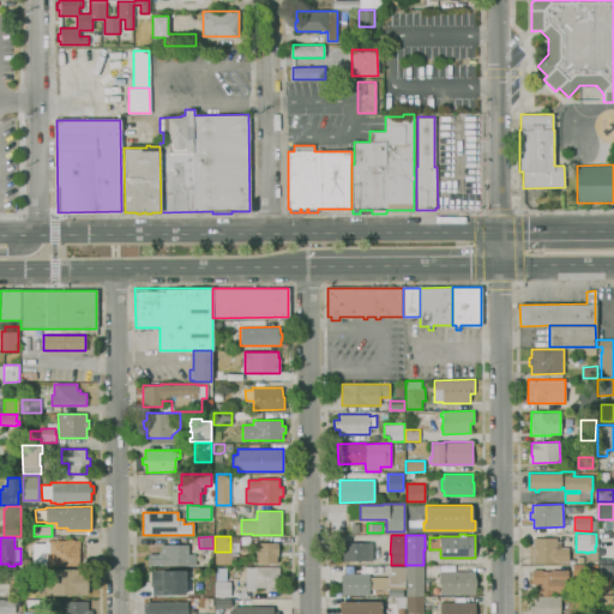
[(573,564),(569,564),(569,563),(533,563),(533,553),(531,553),(531,547),(533,547),(533,537),(557,537),(557,542),(561,542),(561,547),(569,547),(569,559),(575,559),(575,564),(573,564)]
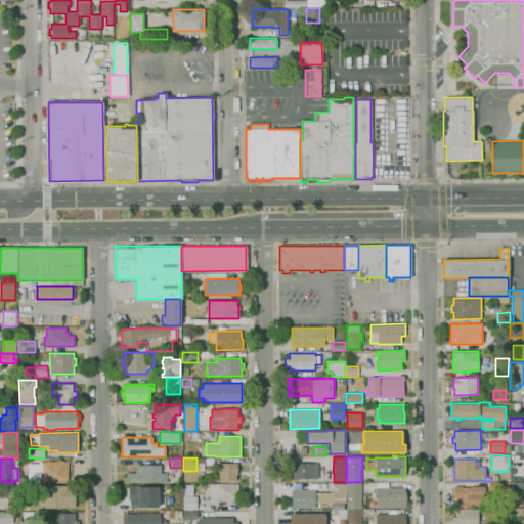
[(62,461),(69,461),(68,468),(68,483),(40,482),(28,482),(28,464),(39,464),(39,462),(41,462),(57,462),(58,460),(61,460),(62,461)]
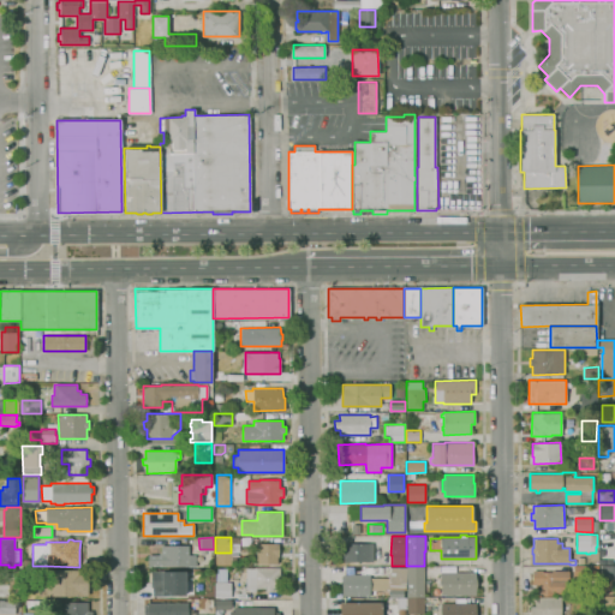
[(273,565),(270,565),(257,565),(257,563),(255,563),(255,562),(252,562),(252,557),(256,557),(256,543),(279,543),(279,556),(278,556),(278,563),(273,563),(273,565)]
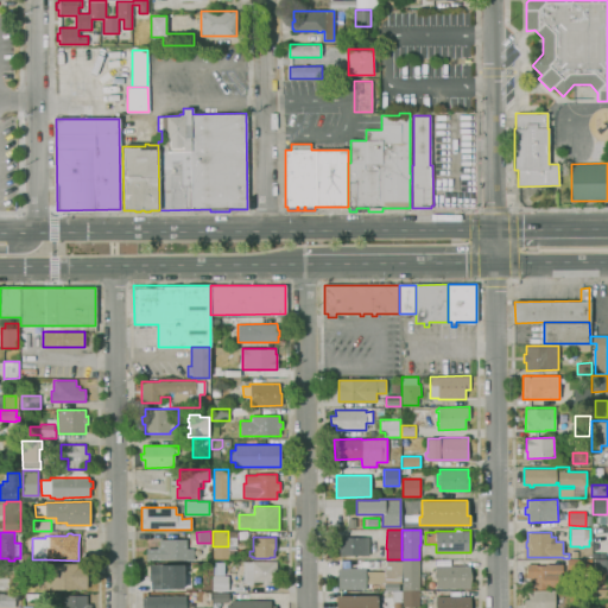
[(369,556),(341,556),(341,551),(339,551),(339,537),(369,537),(369,556)]
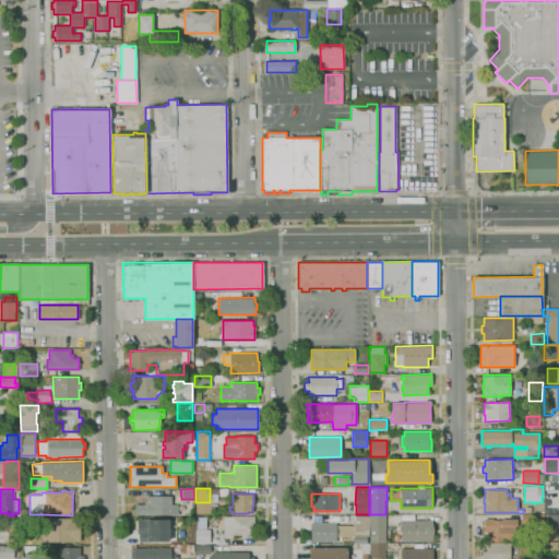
[(169,515),(169,514),(134,515),(134,504),(145,504),(145,501),(146,501),(145,496),(171,496),(171,504),(178,504),(178,511),(179,511),(179,515),(169,515)]
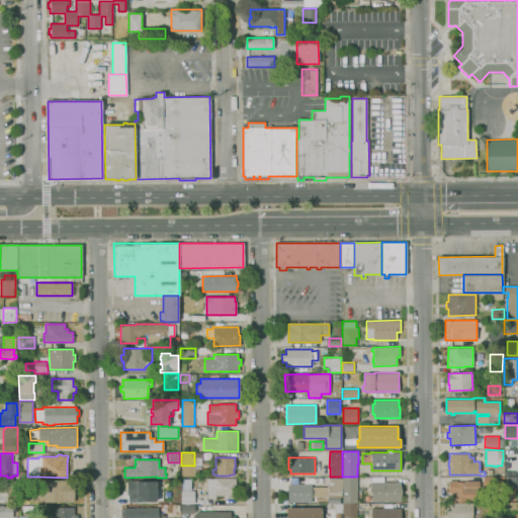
[(485,476),(505,476),(505,490),(484,490),(484,476),(485,476)]
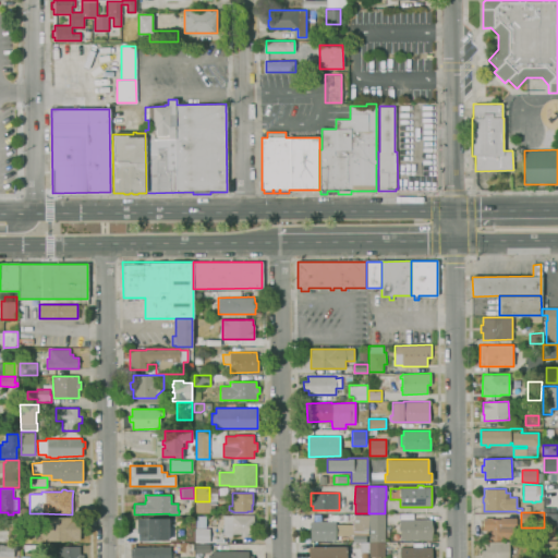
[(557,525),(545,525),(545,512),(557,512),(557,525)]
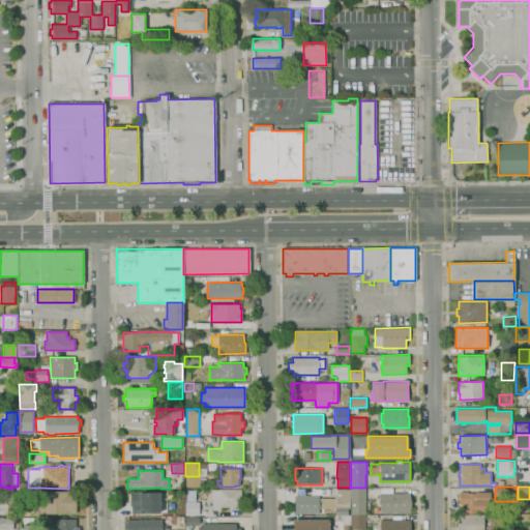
[(365,488),(365,514),(350,514),(350,490),(350,488),(365,488)]
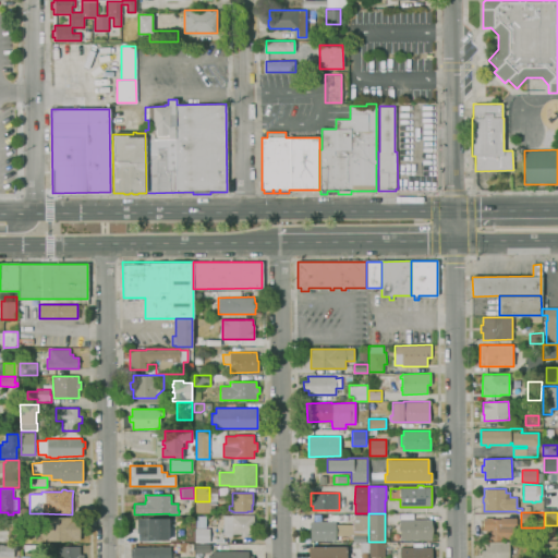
[(226,537),(226,534),(223,534),(223,516),(230,516),(230,514),(253,514),(254,533),(246,533),(247,536),(241,536),(241,533),(232,534),(232,537),(226,537)]
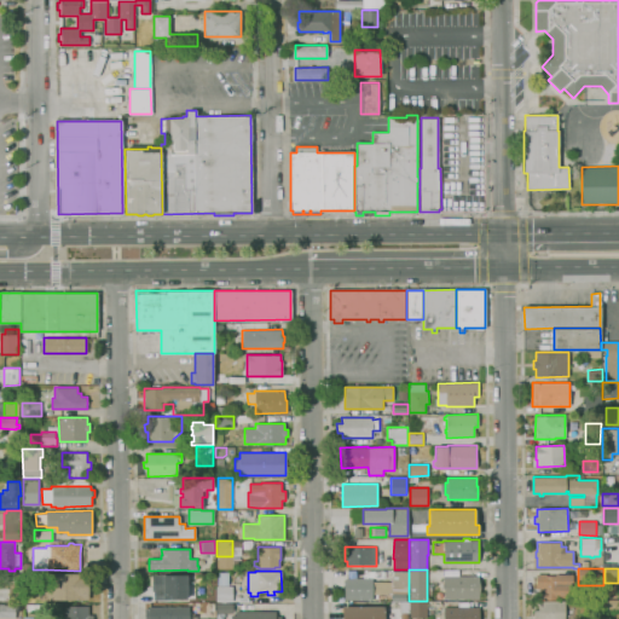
[(393,601),(393,595),(372,595),(372,600),(346,600),(346,578),(372,578),(372,582),(392,582),(392,571),(409,572),(409,588),(408,588),(408,594),(406,594),(406,601),(393,601)]
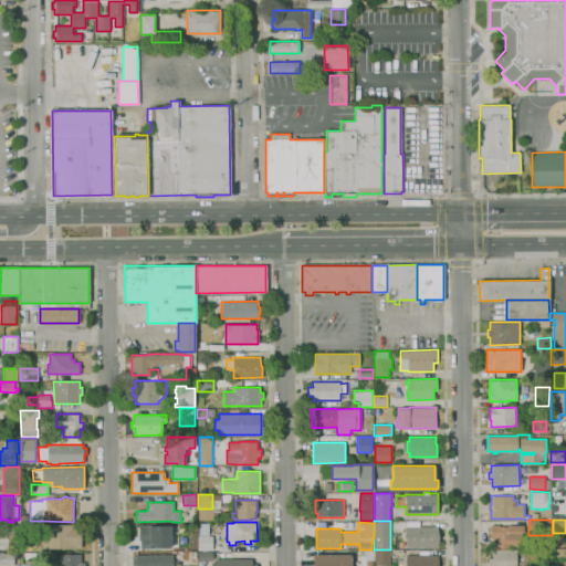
[(54,551),(54,548),(41,549),(41,547),(34,547),(33,532),(35,531),(35,526),(41,526),(41,525),(81,524),(81,547),(66,548),(66,549),(54,551)]
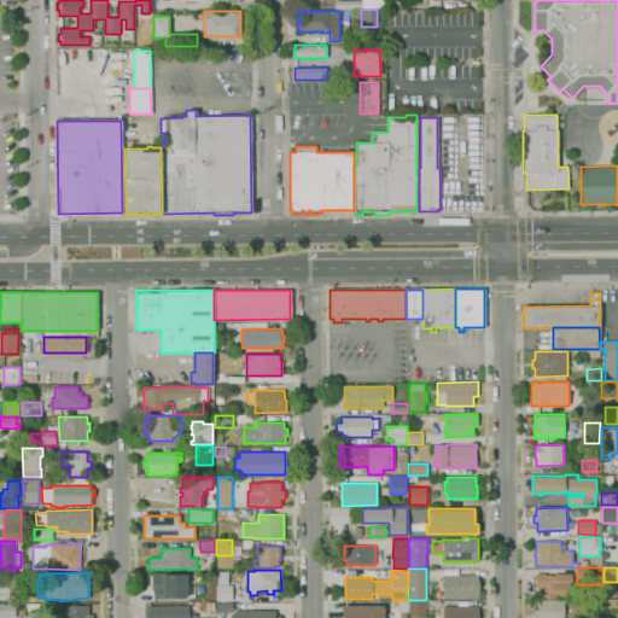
[(543,599),(542,587),(536,587),(536,572),(546,572),(546,575),(554,575),(554,573),(571,573),(572,596),(557,596),(557,599),(543,599)]
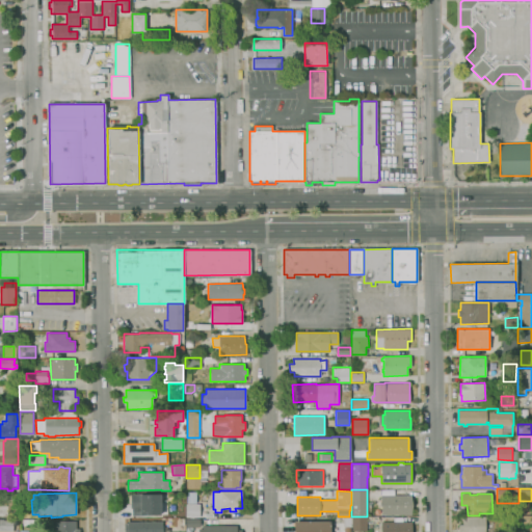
[(178,517),(158,517),(158,515),(129,515),(129,495),(160,495),(160,504),(166,504),(166,510),(168,510),(168,502),(180,502),(180,510),(178,510),(178,517)]
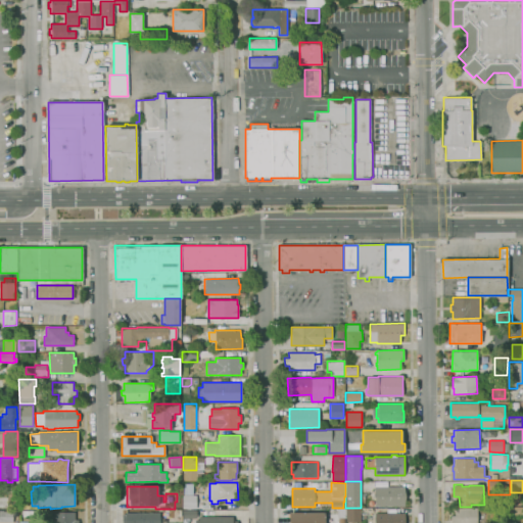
[(405,506),(375,506),(375,487),(405,486),(405,506)]
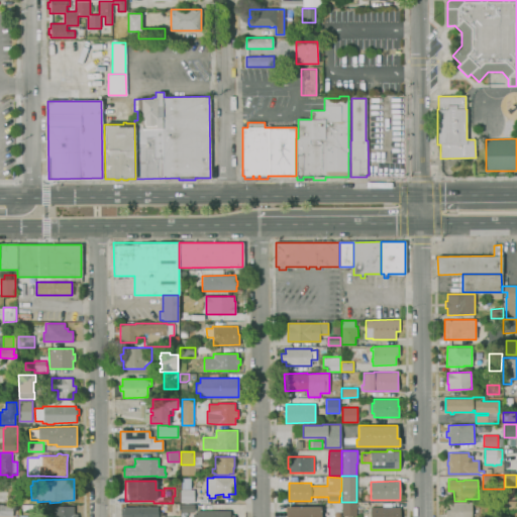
[(194,503),(181,503),(181,490),(194,490),(194,503)]
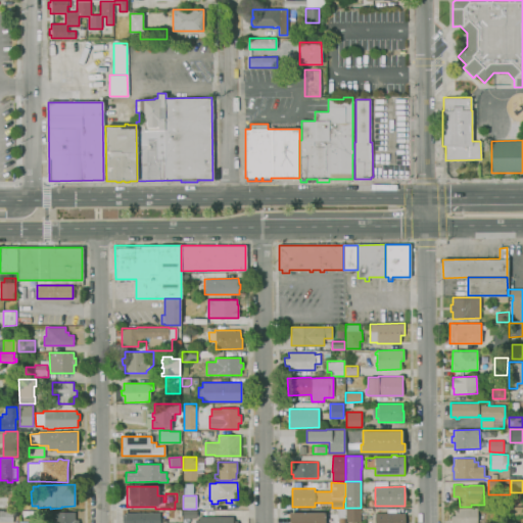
[(522,516),(507,516),(507,507),(522,507),(522,516)]
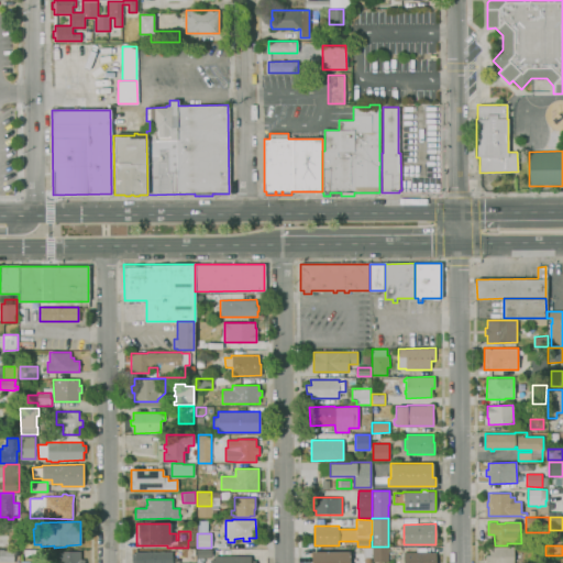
[(373,562),(364,562),(364,547),(370,547),(372,547),(373,562)]
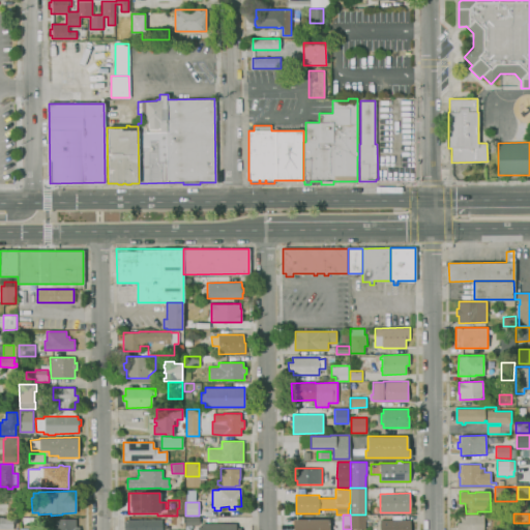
[(365,514),(365,529),(351,529),(350,514),(365,514)]
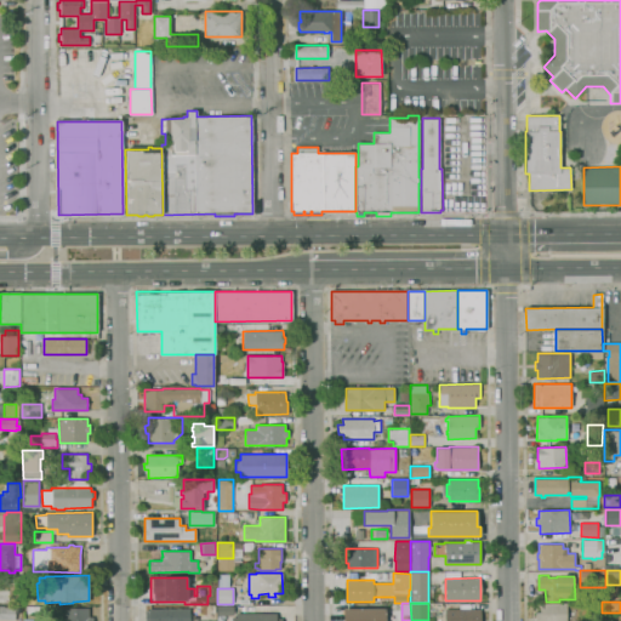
[(567,620),(535,620),(535,613),(540,613),(540,603),(567,603),(567,620)]
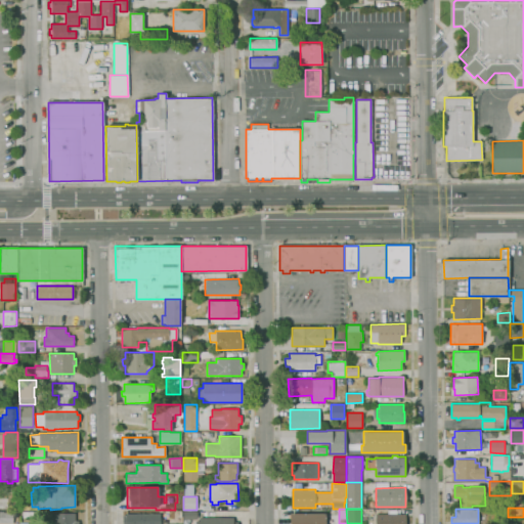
[(195,523),(195,521),(191,521),(191,519),(183,519),(183,511),(197,511),(197,520),(199,520),(199,518),(233,517),(233,521),(237,521),(237,523),(195,523)]
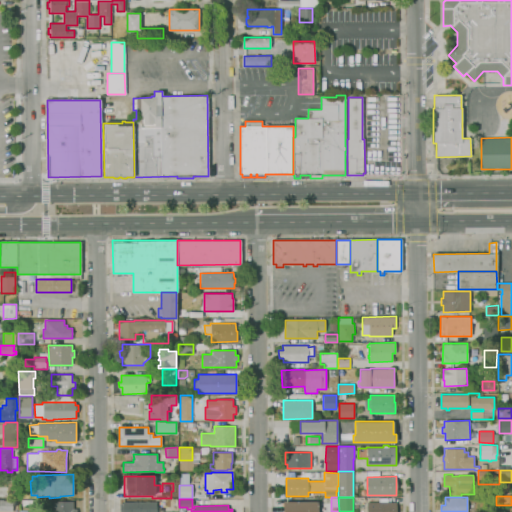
[(12,511),(0,511),(0,500),(3,500),(12,500),(12,511)]
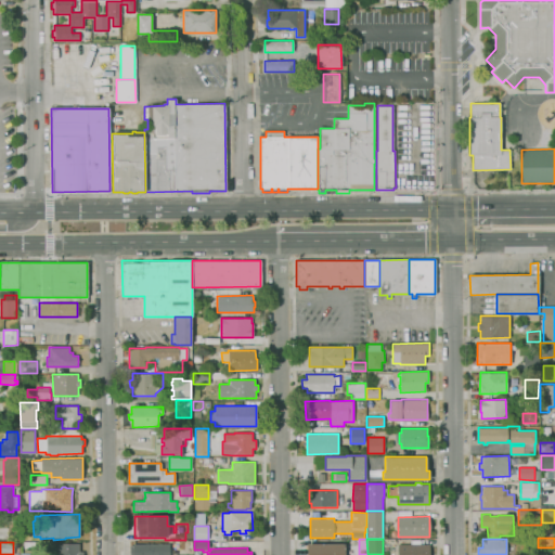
[(84,554),(55,554),(55,543),(79,543),(79,552),(84,552),(84,554)]
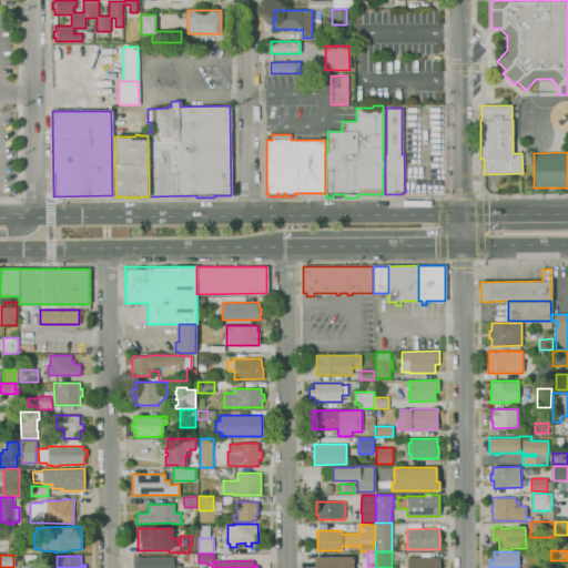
[(132,567),(132,559),(137,559),(137,558),(152,558),(152,556),(174,556),(174,567),(132,567)]
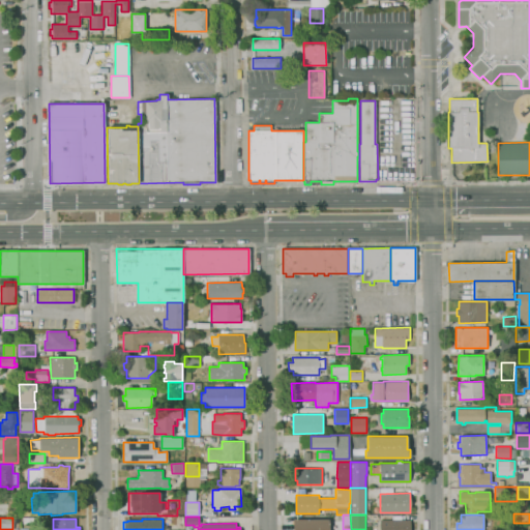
[(293,529),(293,520),(328,519),(328,529),(293,529)]
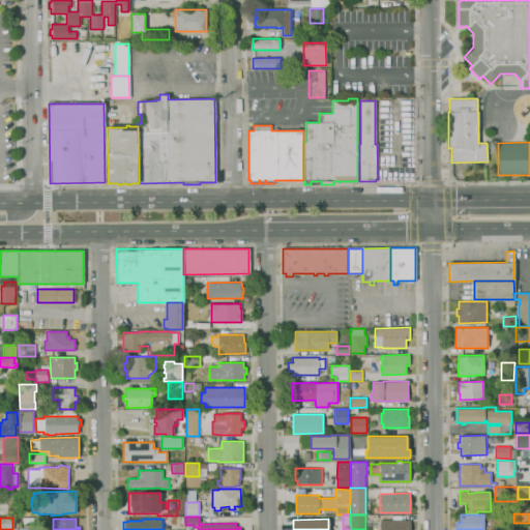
[(410,529),(380,529),(380,520),(410,520),(410,529)]
